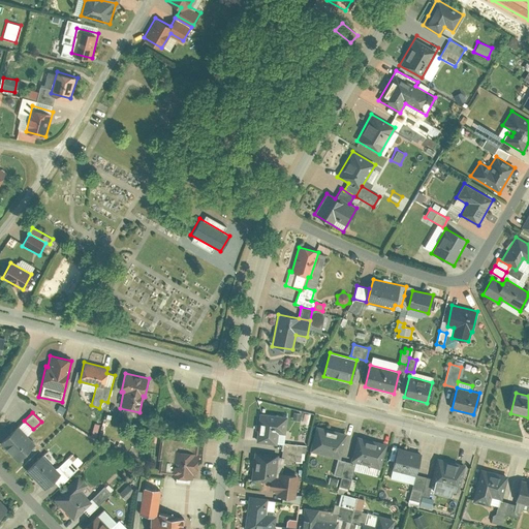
[(285,434),(287,416),(259,413),(255,442),(276,444),(278,434),(285,434)]
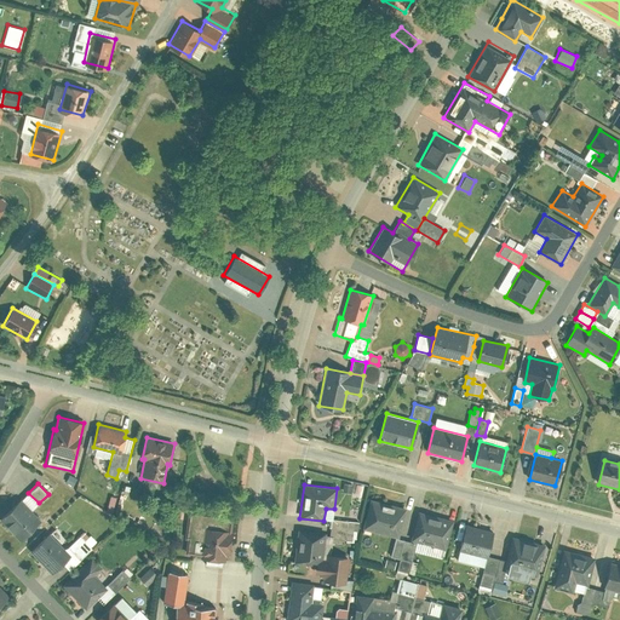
[(406,509),(369,499),(362,529),(399,539),(406,509)]
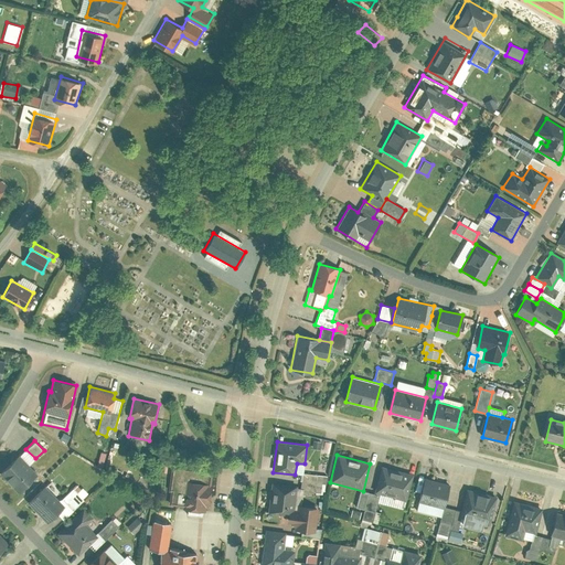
[(17,491),(36,475),(20,456),(0,472),(17,491)]
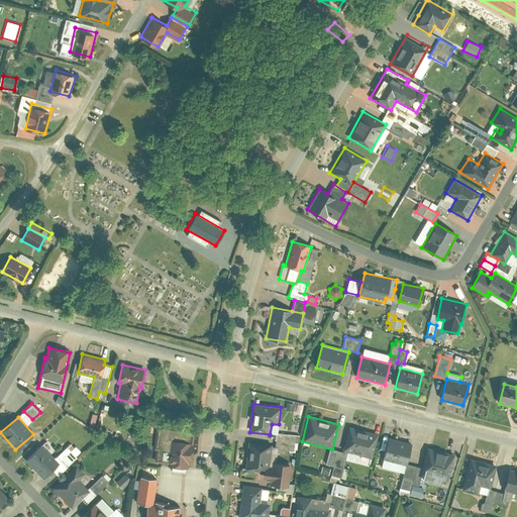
[(378,434),(348,426),(342,450),(372,458),(378,434)]
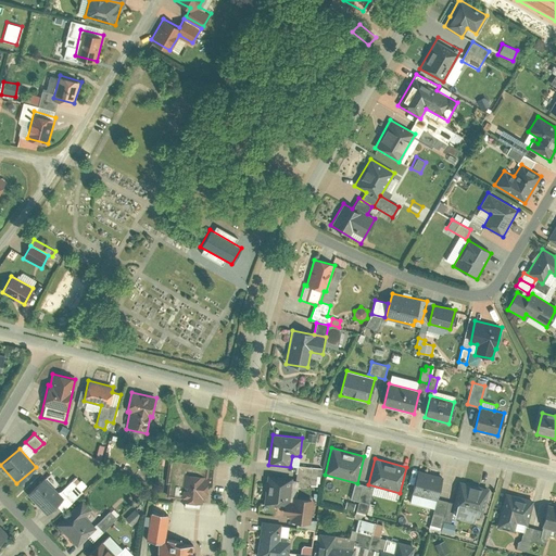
[(207,465),(169,459),(166,482),(168,483),(166,496),(173,497),(173,500),(202,504),(207,465)]
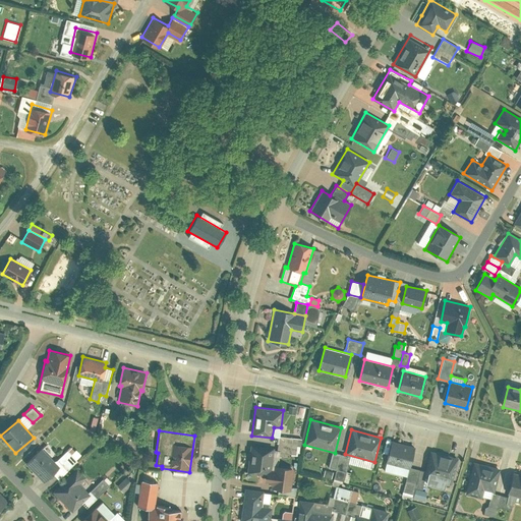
[(279,436),(277,453),(298,456),(301,440),(279,436)]
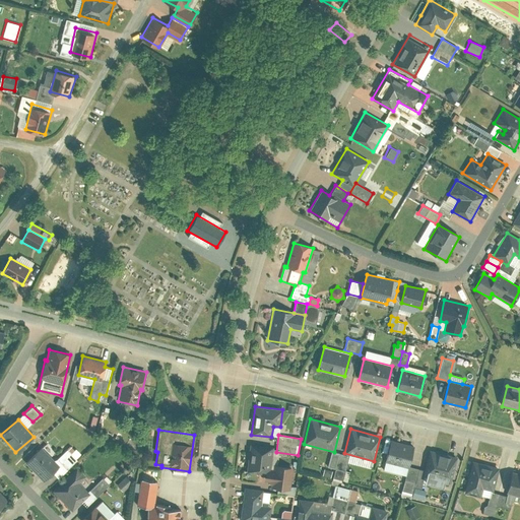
[(413,446),(391,440),(385,461),(408,467),(413,446)]
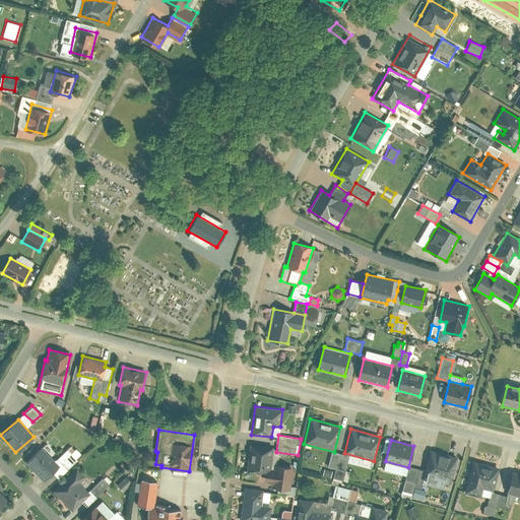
[(246,472),(265,474),(264,481),(272,482),(271,486),(289,490),(293,468),(274,465),(273,470),(270,469),(273,448),(250,445),(246,472)]
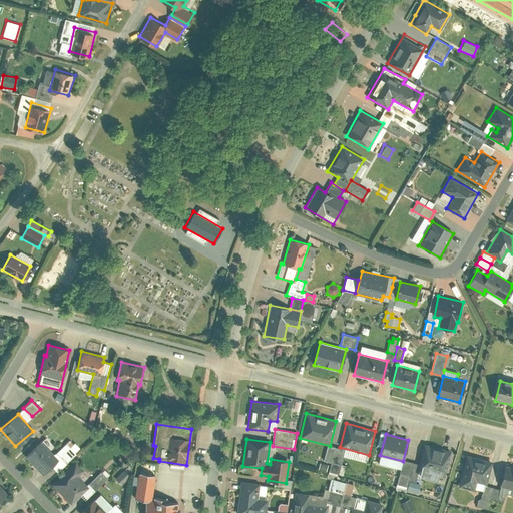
[(42,474),(59,460),(41,441),(25,456),(42,474)]
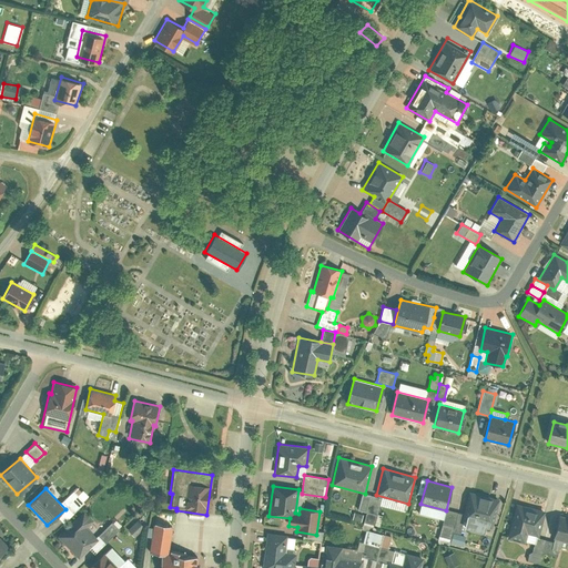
[(62,500),(73,513),(84,503),(73,490),(62,500)]
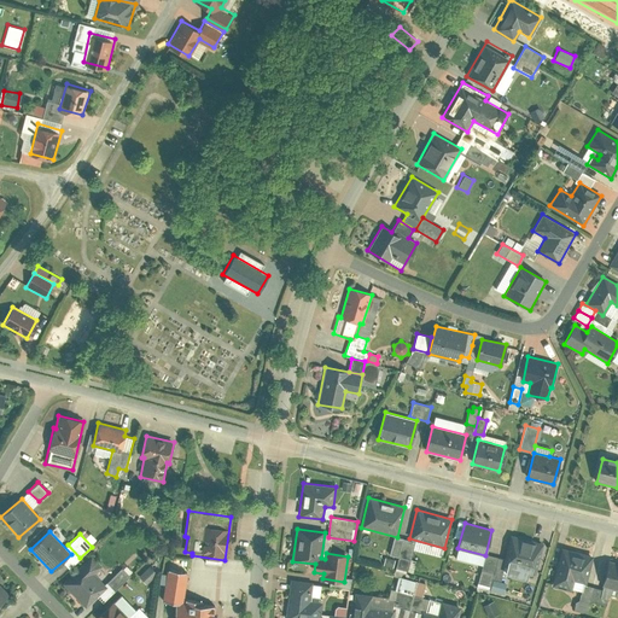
[(543,543),(511,535),(502,566),(534,575),(543,543)]
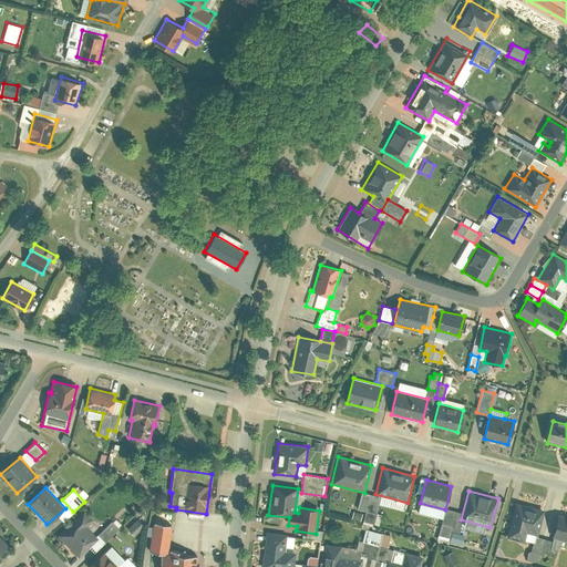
[(537,536),(544,511),(515,503),(506,537),(524,542),(526,533),(537,536)]
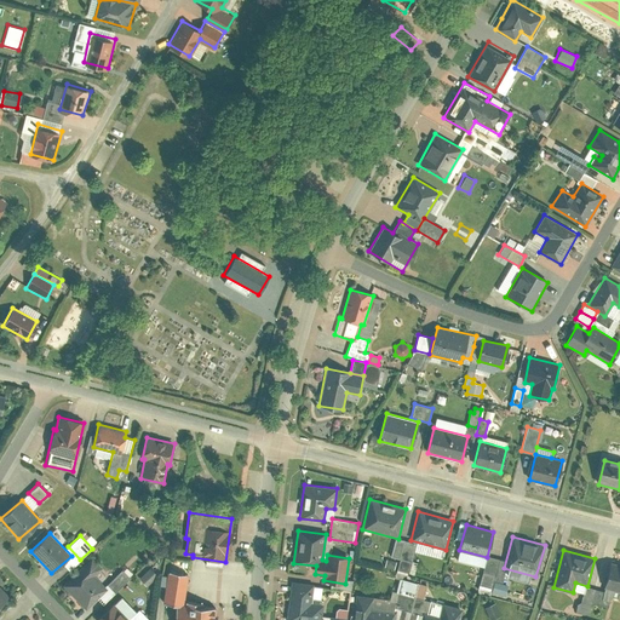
[(92,557),(62,585),(85,609),(107,589),(95,575),(102,568),(92,557)]
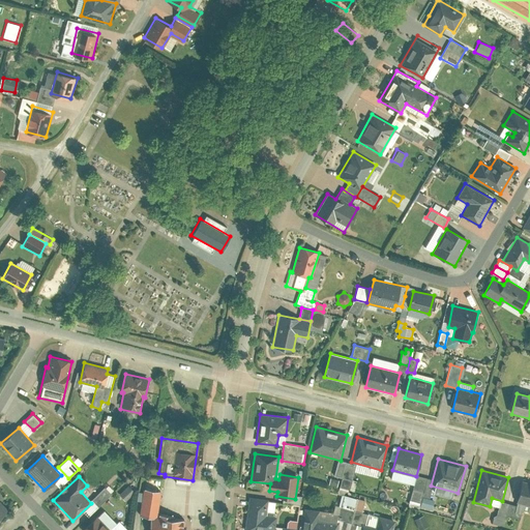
[(416,476),(409,505),(419,507),(422,496),(430,498),(432,487),(431,486),(432,480),(416,476)]
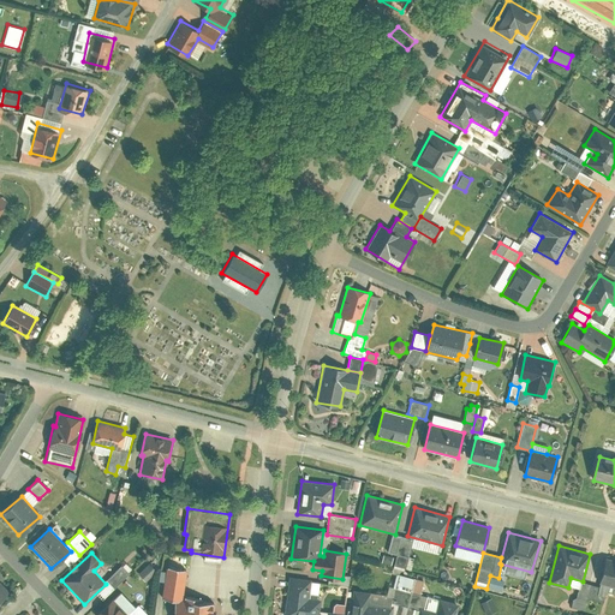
[(614,560),(607,559),(599,584),(614,586),(614,560)]
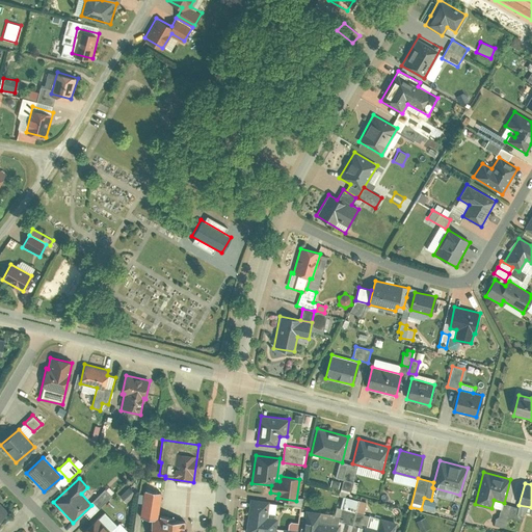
[(120,497),(126,503),(135,495),(129,488),(120,497)]
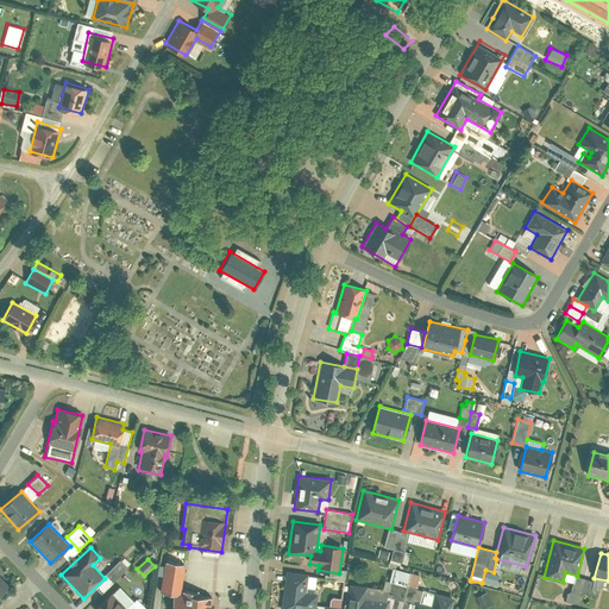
[(105,575),(113,582),(127,567),(119,560),(105,575)]
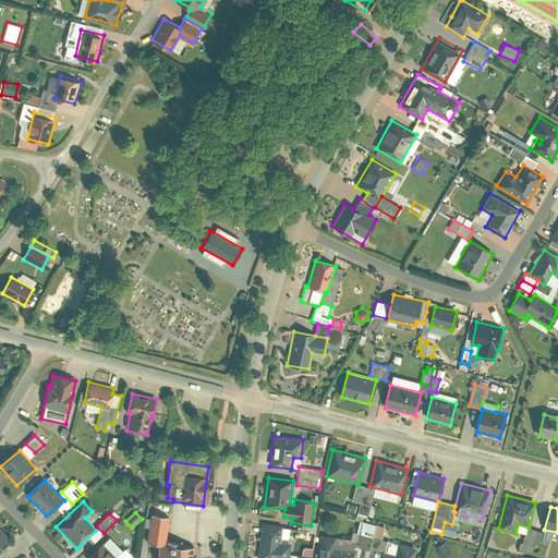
[(150,516),(147,543),(166,545),(169,518),(150,516)]
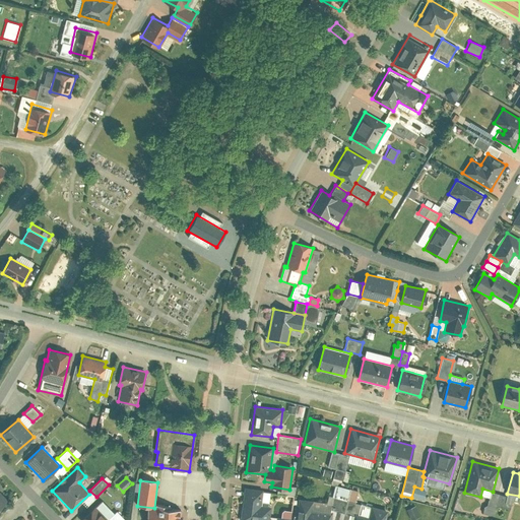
[(332,497),(347,501),(350,490),(335,485),(332,497)]
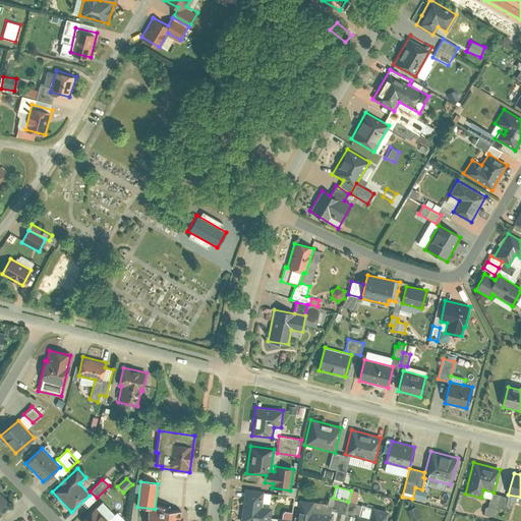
[(240,520),(290,520),(291,520),(270,517),(271,508),(262,507),(264,491),(245,488),(240,520)]
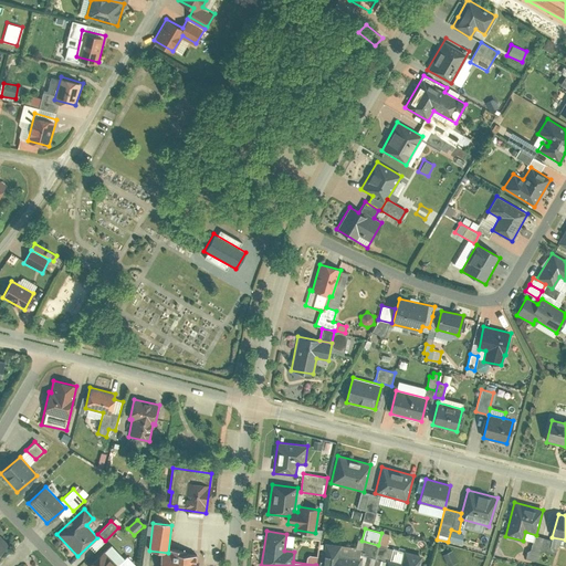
[(463,534),(452,531),(449,542),(461,544),(463,534)]
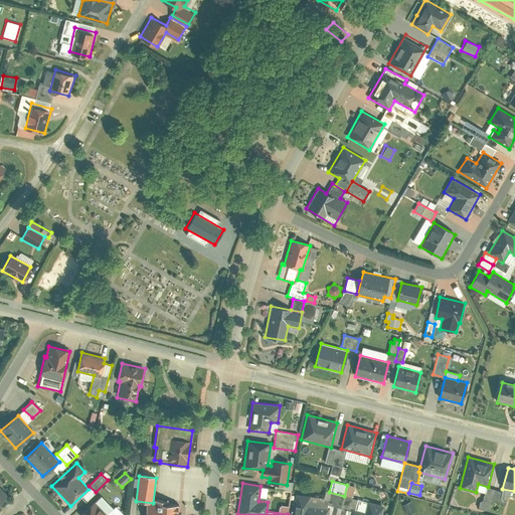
[(347,485),(344,496),(351,498),(354,487),(347,485)]
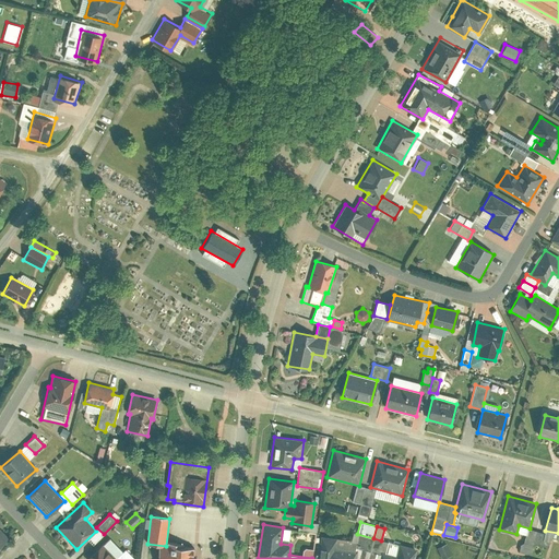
[(544,533),(528,528),(525,540),(540,545),(544,533)]
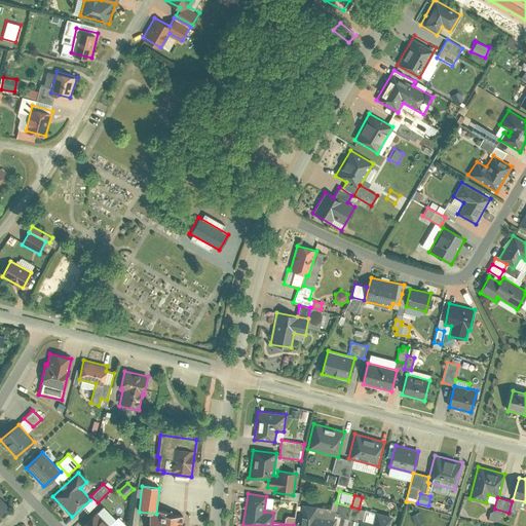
[(351,506),(338,503),(334,515),(347,519),(351,506)]
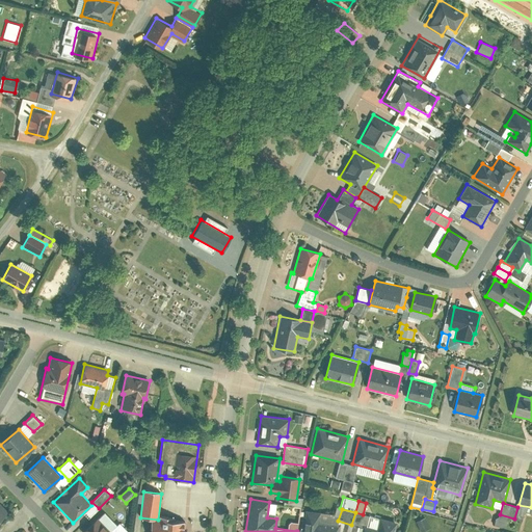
[(306,510),(302,531),(338,531),(339,525),(318,522),(319,512),(306,510)]
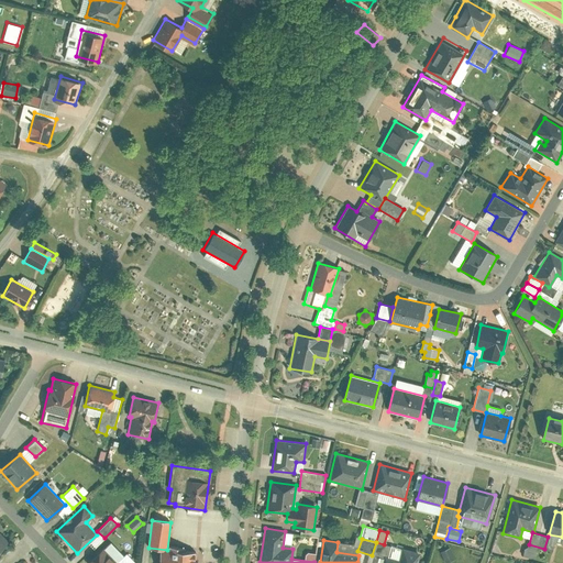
[(372,555),(384,559),(382,562),(417,562),(420,553),(401,548),(398,561),(387,558),(390,547),(376,542),(372,555)]
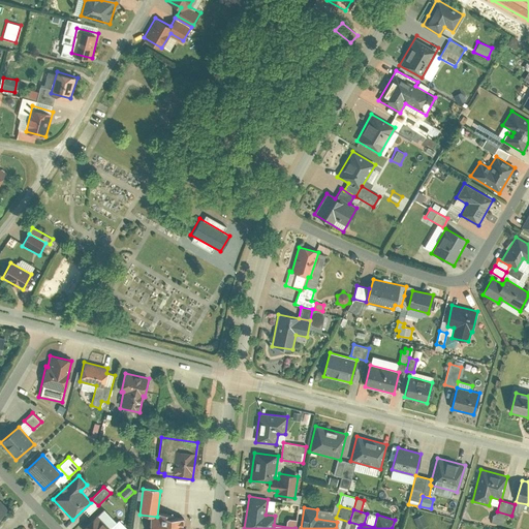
[(148,528),(181,528),(183,520),(173,519),(173,515),(158,514),(158,518),(150,517),(148,528)]
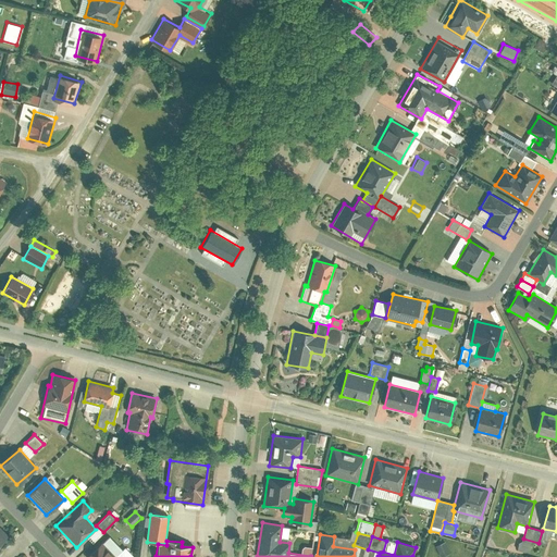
[(133,556),(125,547),(115,556),(102,543),(87,556),(133,556)]
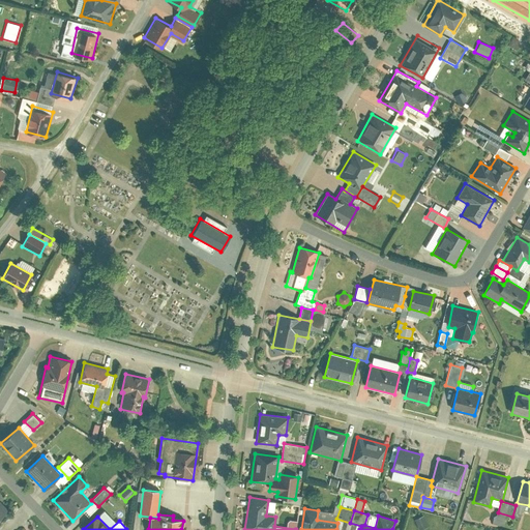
[(418,529),(419,529),(428,526),(423,517),(414,520),(418,529)]
